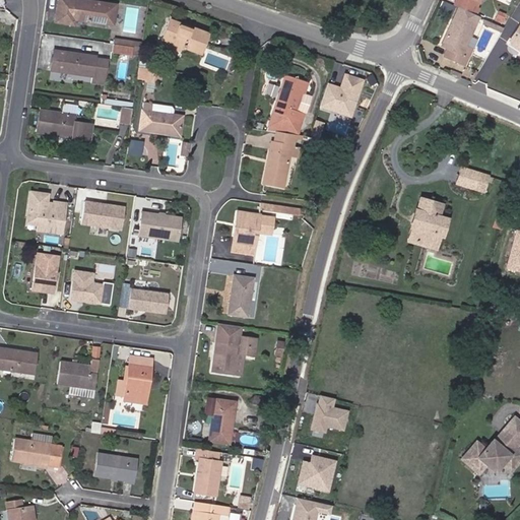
[(93,0),(58,0),(55,20),(74,23),(75,18),(114,23),(117,3),(93,0)]
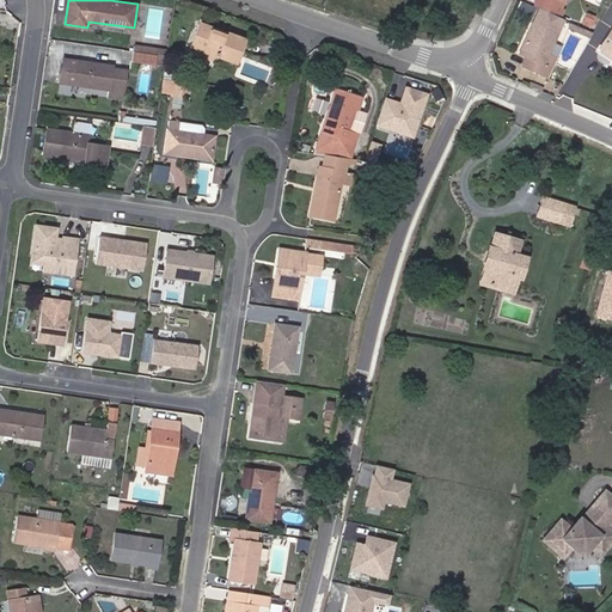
[(550,0),(544,13),(550,17),(565,24),(575,0),(550,0)]
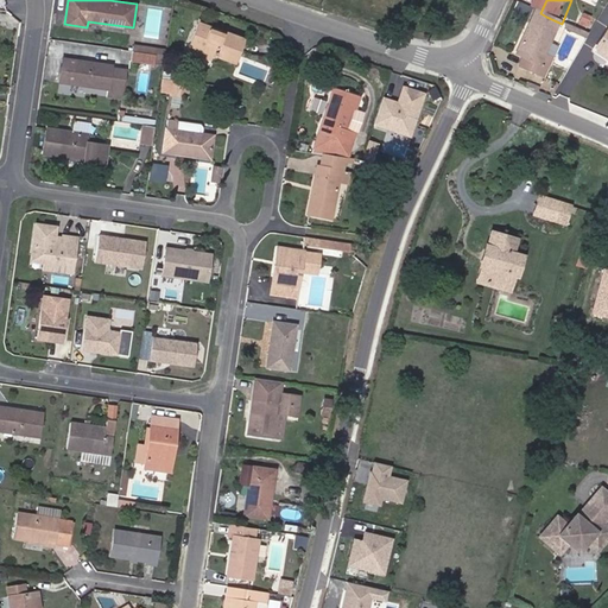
[(580,13),(576,24),(586,27),(589,16),(580,13)]
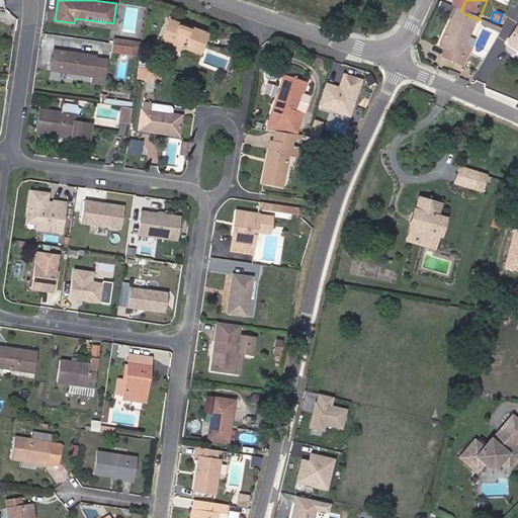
[(479,20),(465,14),(459,26),(478,35),(485,23),(479,20)]
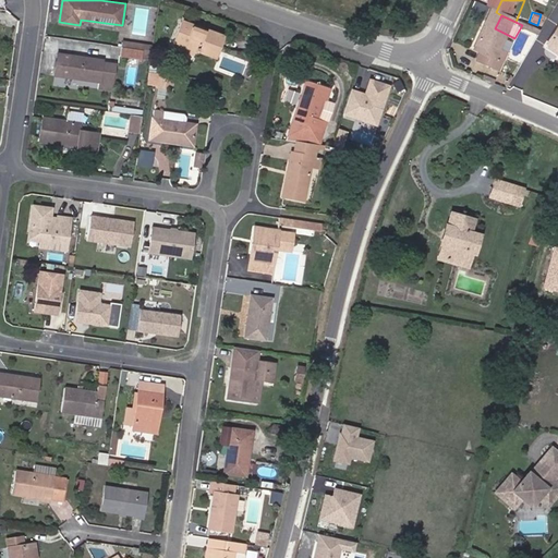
[(182,20),(172,45),(184,49),(186,46),(196,49),(217,57),(225,36),(182,20)]
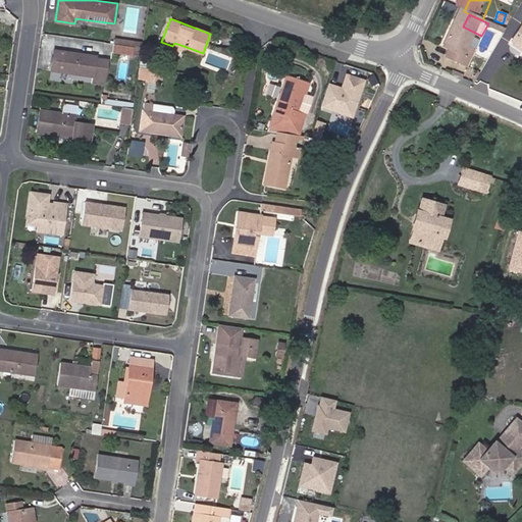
[(473,64),(469,61),(481,36),(463,27),(450,52),(457,56),(453,64),(469,72),(473,64)]
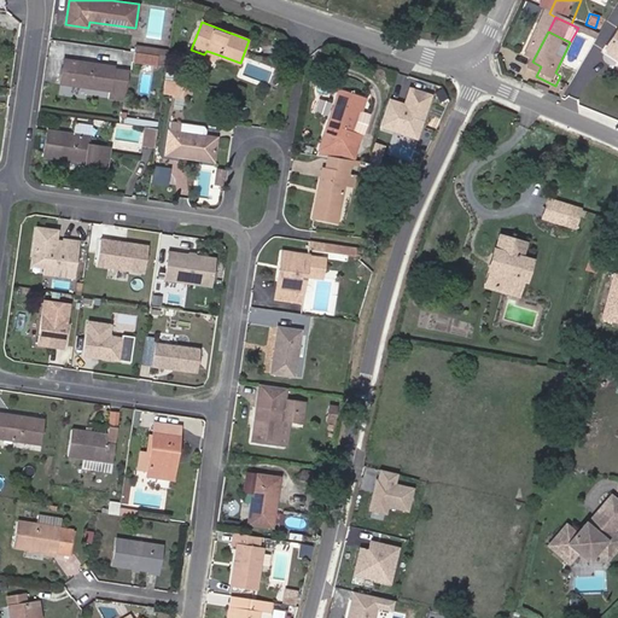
[(64,59),(60,83),(110,89),(109,97),(123,99),(128,71),(115,69),(115,65),(64,59)]
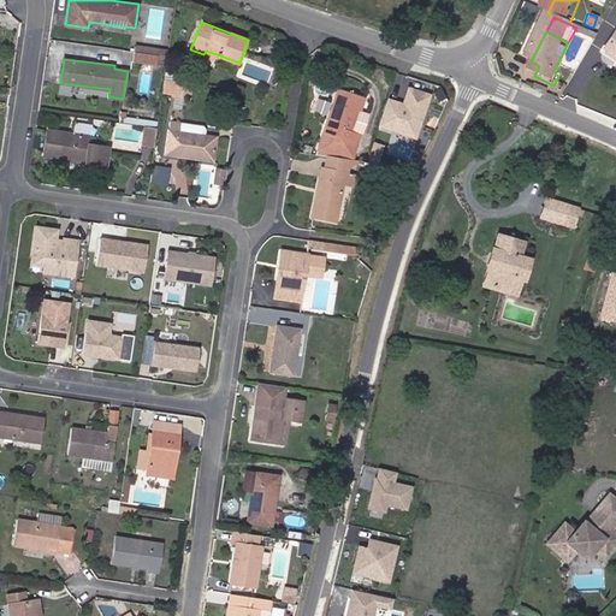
[(176,86),(175,95),(189,98),(191,82),(167,78),(167,84),(176,86)]
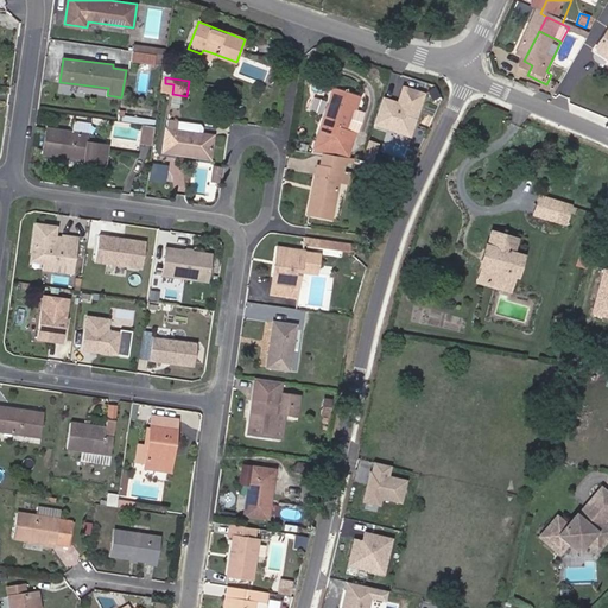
[(413,138),(428,92),(403,84),(398,101),(384,96),(374,126),(413,138)]
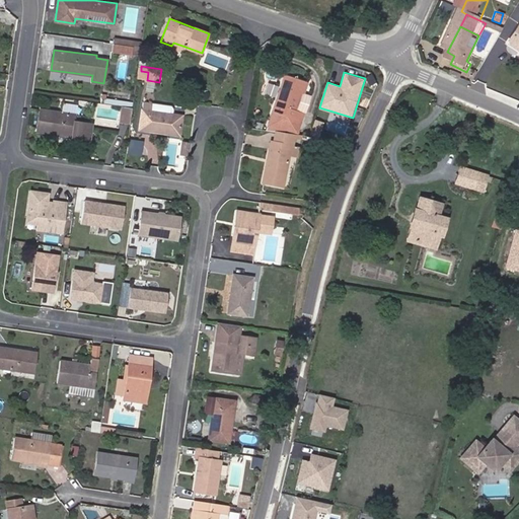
[(285,74),(273,110),(295,119),(298,109),(304,112),(305,113),(311,96),(303,93),(307,82),(285,74)]
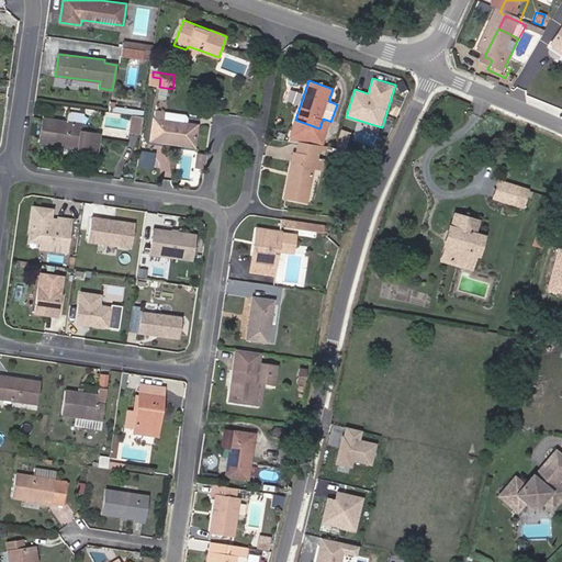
[(166,111),(157,110),(156,119),(154,117),(152,138),(195,146),(199,124),(164,119),(166,111)]
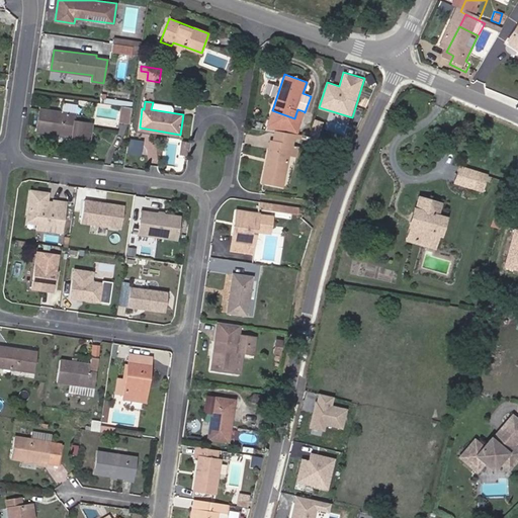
[(77,106),(63,104),(62,112),(76,113),(77,106)]
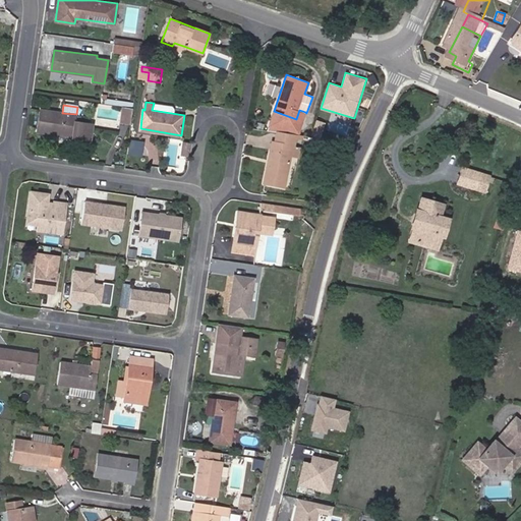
[(132,109),(121,107),(119,123),(130,125),(132,109)]
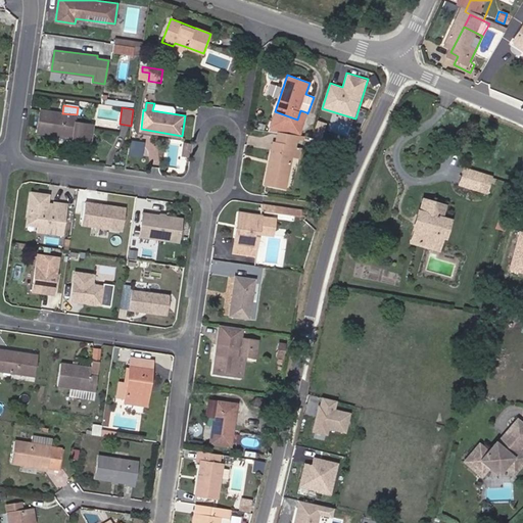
[(62,113),(41,110),(38,132),(73,137),(73,140),(90,143),(93,126),(76,123),(77,114),(62,113)]
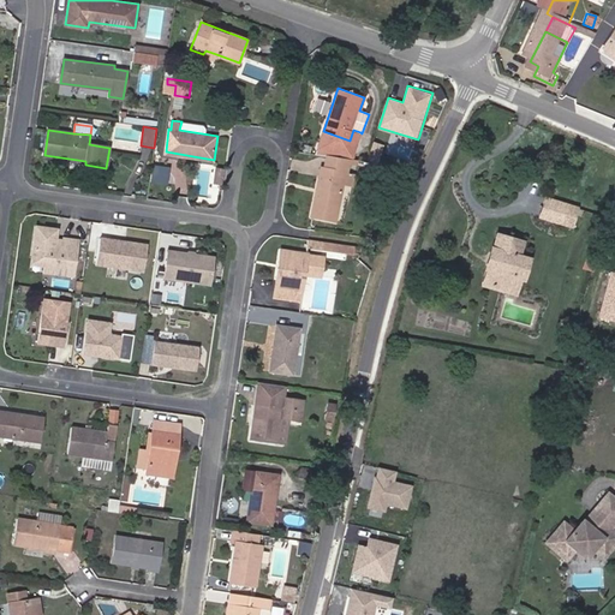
[(350,141),(357,143),(360,132),(353,130),(350,141)]
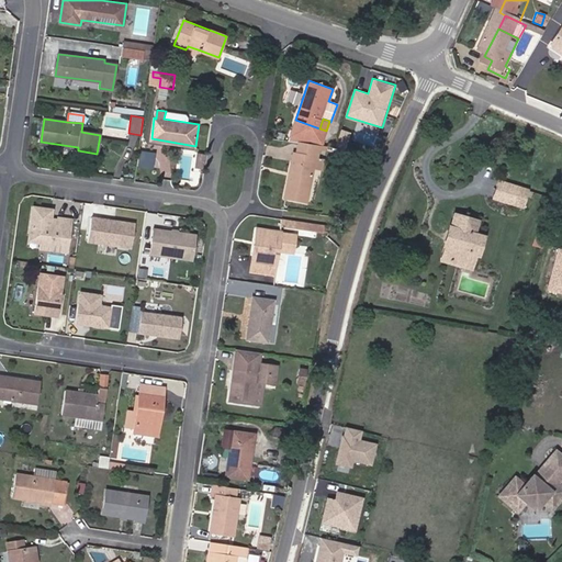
[(357,141),(355,149),(363,150),(381,154),(383,147),(357,141)]
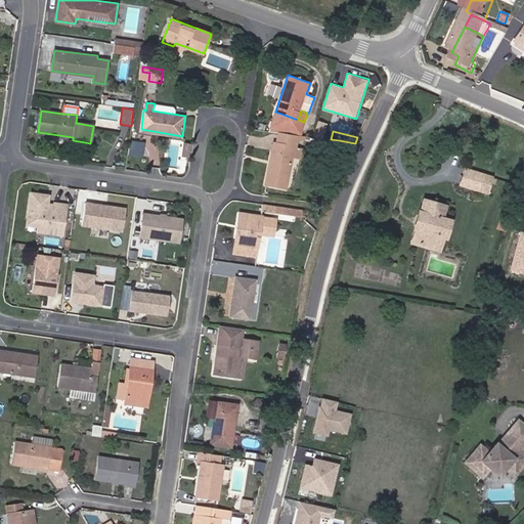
[(293,147),(295,137),(276,133),(274,143),(293,147)]
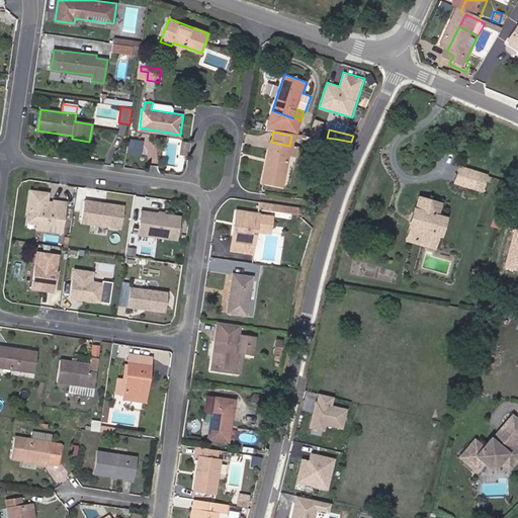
[(290,146),(289,146),(271,142),(270,142),(261,180),(281,185),(290,146)]
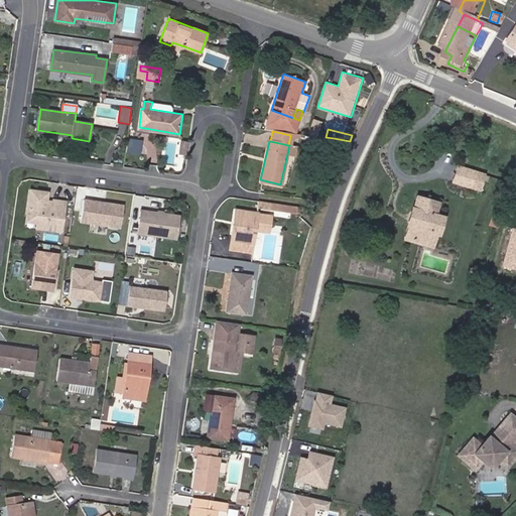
[(180,151),(188,153),(189,143),(182,142),(180,151)]
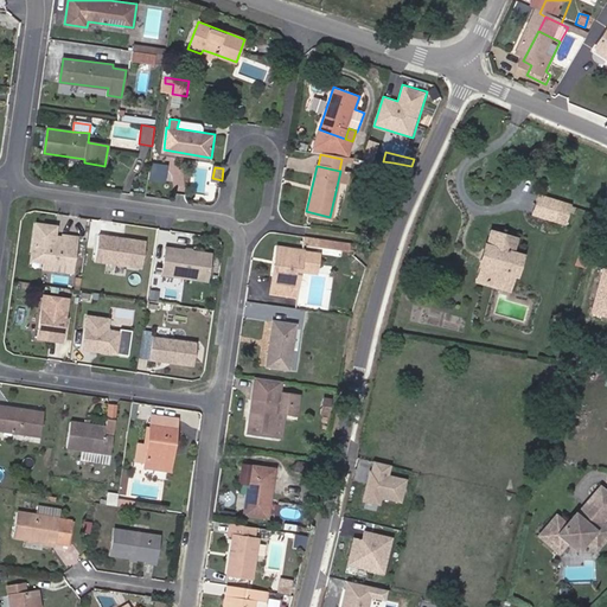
[(540,195),(534,213),(563,223),(569,204),(540,195)]
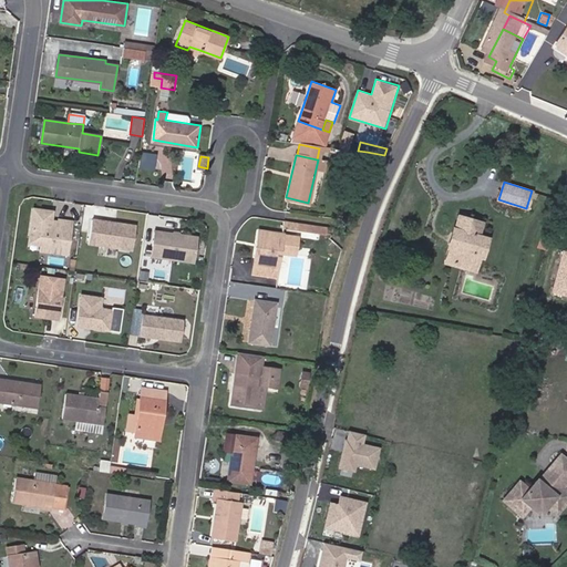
[(72,256),(74,220),(55,218),(55,209),(31,207),(27,251),(72,256)]
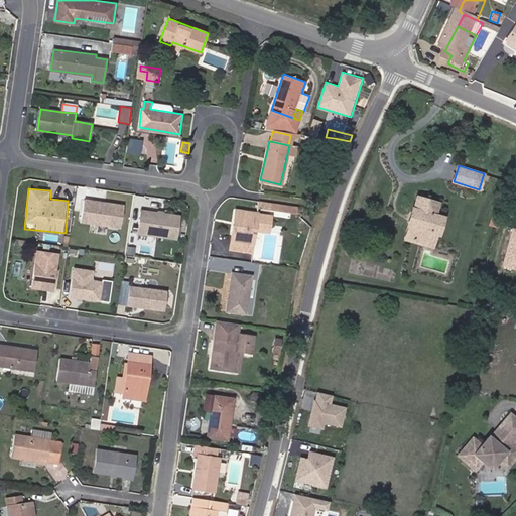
[(428,243),(431,232),(435,233),(440,216),(434,214),(437,203),(418,197),(415,207),(419,208),(413,229),(409,228),(407,237),(428,243)]
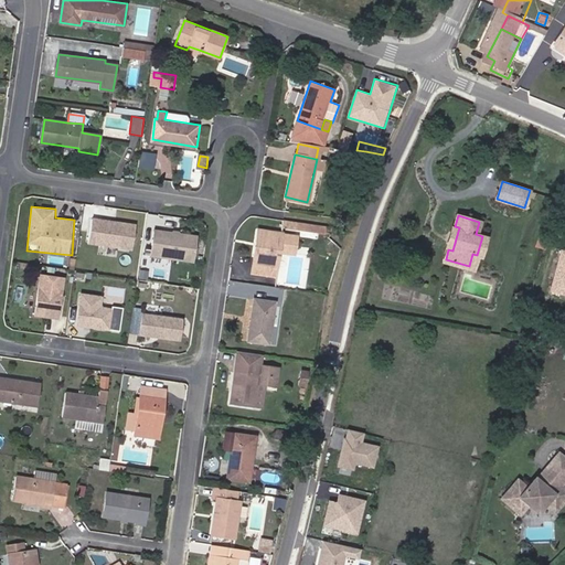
[(89,246),(135,251),(137,223),(92,219),(89,246)]
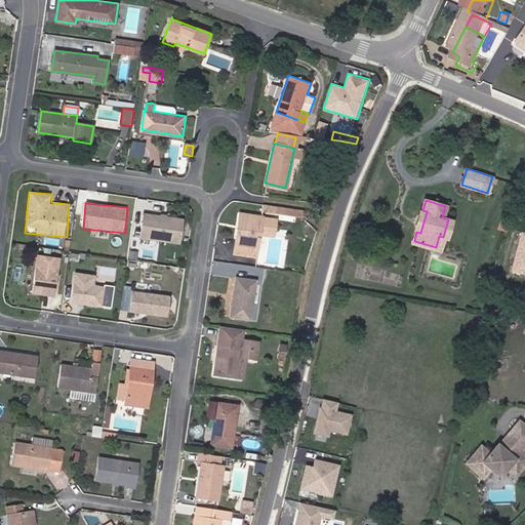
[(300,216),(303,209),(282,206),(281,213),(300,216)]
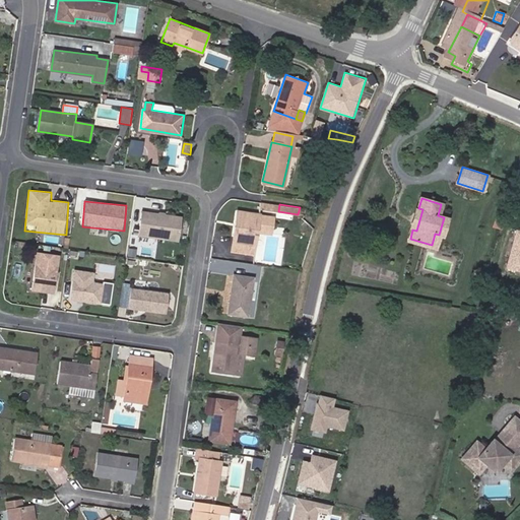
[(182,242),(183,214),(141,211),(139,238),(153,239),(153,240),(182,242)]
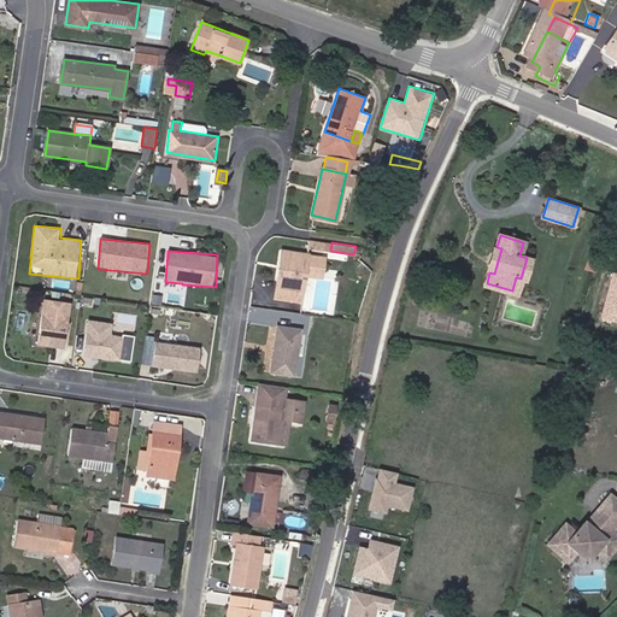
[(307,254),(285,251),(282,269),(278,268),(275,297),(301,300),(307,254)]
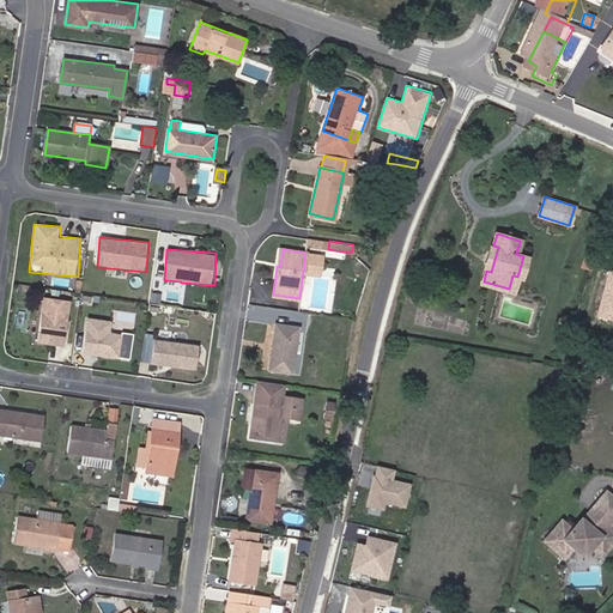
[(593,269),(595,256),(584,255),(583,268),(593,269)]
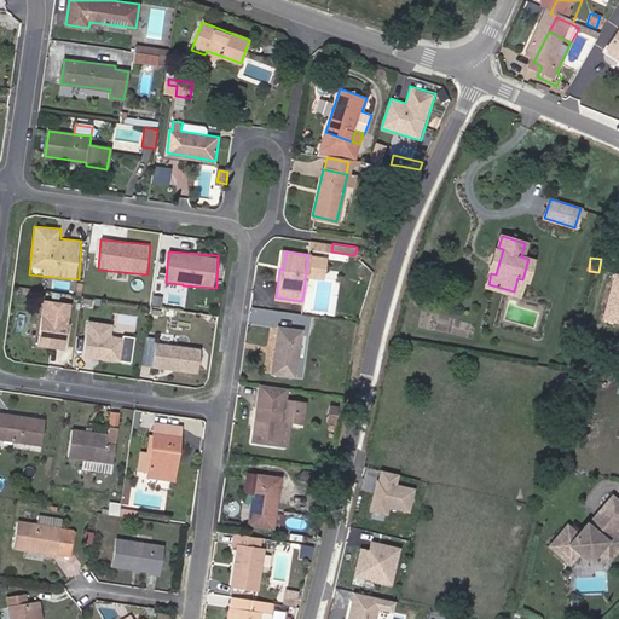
[(41,300),(39,347),(68,350),(71,302),(41,300)]
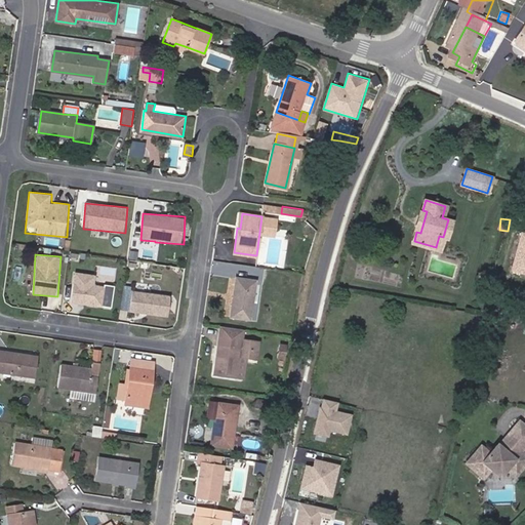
[(96,285),(97,275),(74,272),(71,305),(105,308),(107,286),(96,285)]
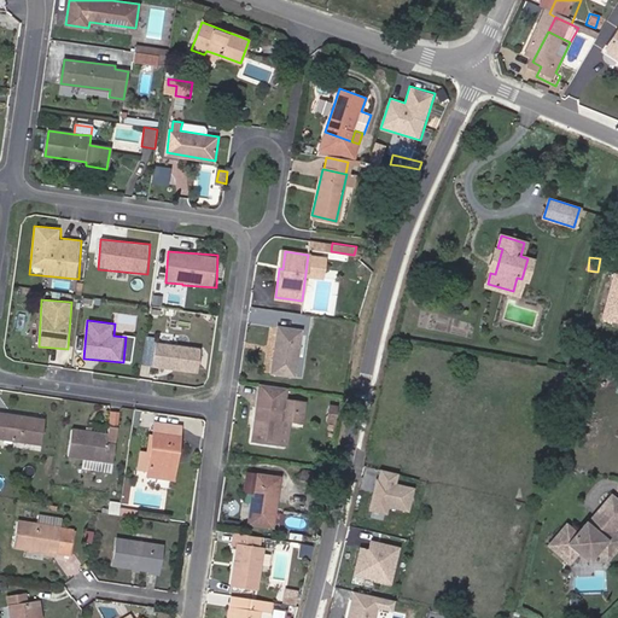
[(272,372),(292,375),(299,331),(278,327),(272,372)]
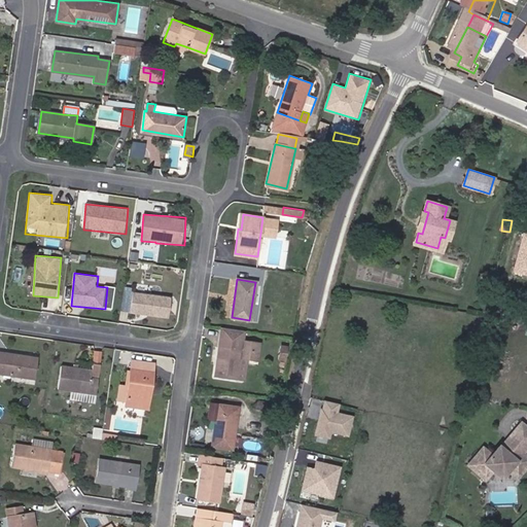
[(131,315),(171,317),(173,295),(132,292),(131,315)]
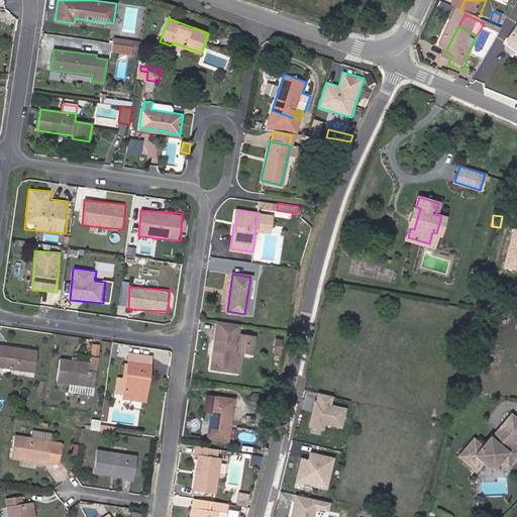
[(252,353),(255,336),(238,333),(239,324),(217,320),(215,337),(216,337),(214,354),(212,354),(210,369),(239,374),(242,351),(252,353)]
